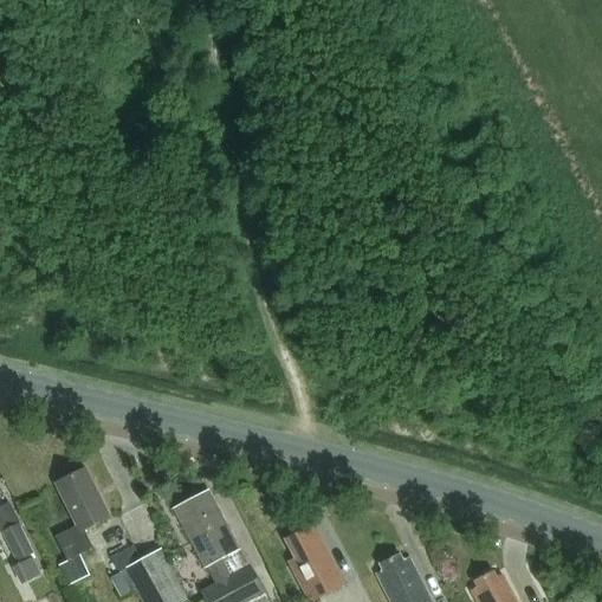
[(66,558),(92,545),(83,528),(109,515),(84,466),(54,481),(76,523),(53,533),(66,558)]
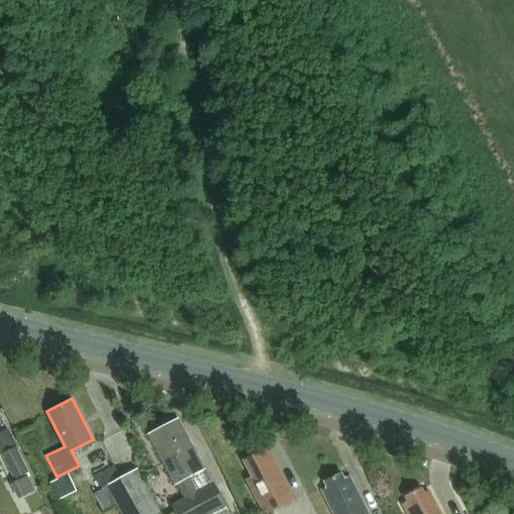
[(177,416),(147,431),(175,483),(176,483),(183,497),(171,504),(177,513),(229,513),(213,482),(197,490),(190,475),(204,468),(177,416)]
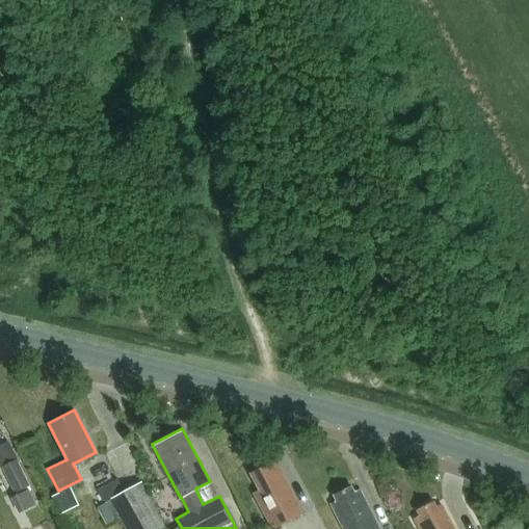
[(9,445),(0,449),(0,467),(14,492),(28,484),(16,459),(17,458),(9,445)]
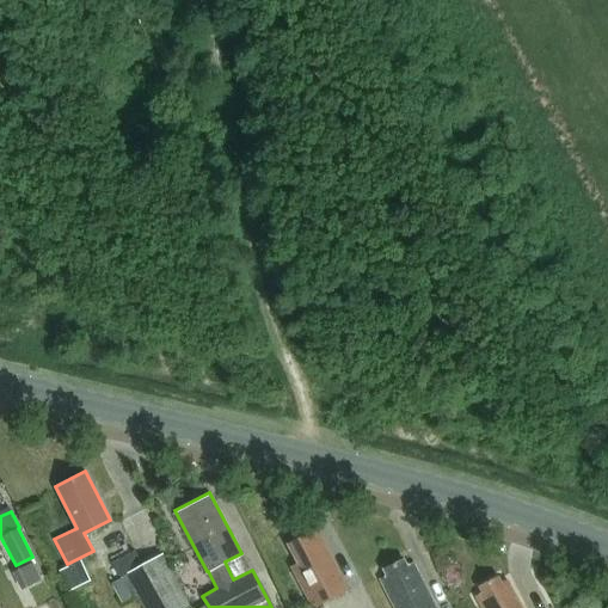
[(312,606),(330,597),(347,588),(315,528),(287,544),(296,562),(290,565),(312,606)]
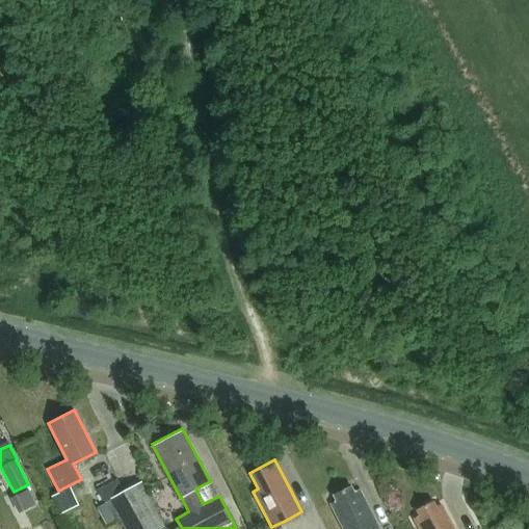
[(111,480),(97,487),(104,501),(108,499),(124,528),(163,528),(166,528),(140,480),(123,490),(117,493),(111,480)]
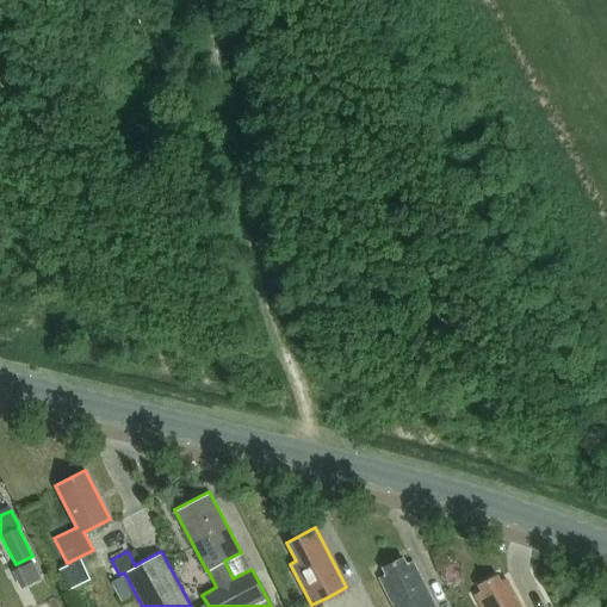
[(383,567),(385,573),(379,576),(395,606),(434,606),(412,561),(406,563),(402,556),(383,567)]
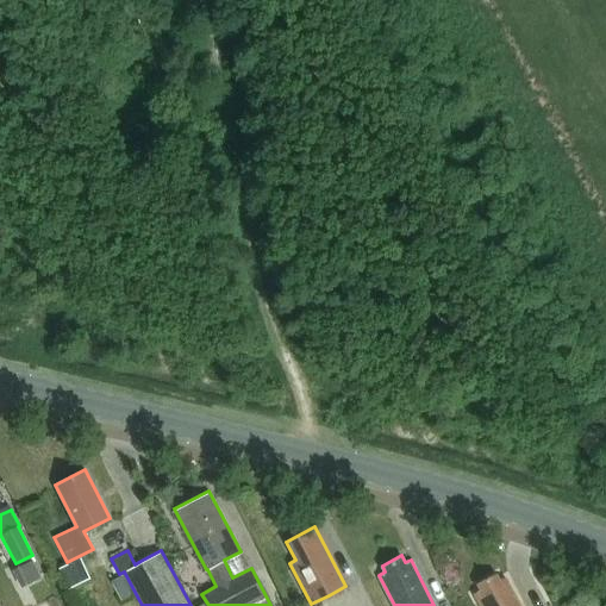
[(31,560),(17,567),(25,582),(39,575),(31,560)]
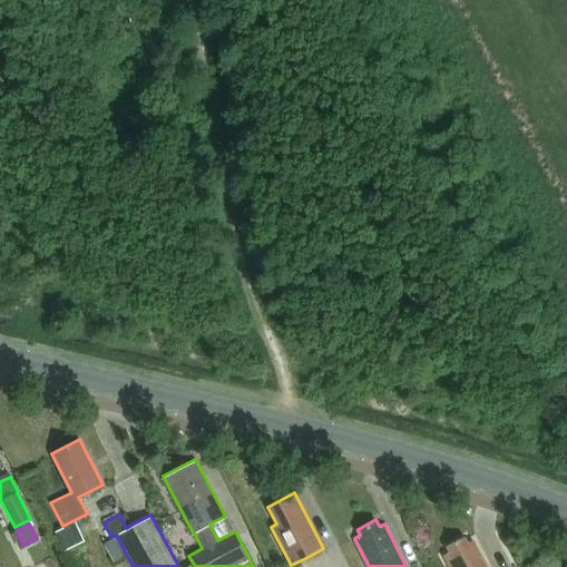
[(486,566),(471,539),(467,541),(463,536),(446,546),(449,551),(442,555),(448,566),(486,566)]
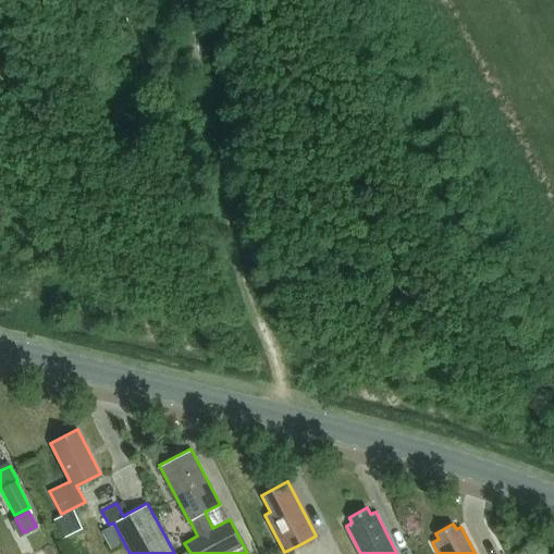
All buildings are outlined.
